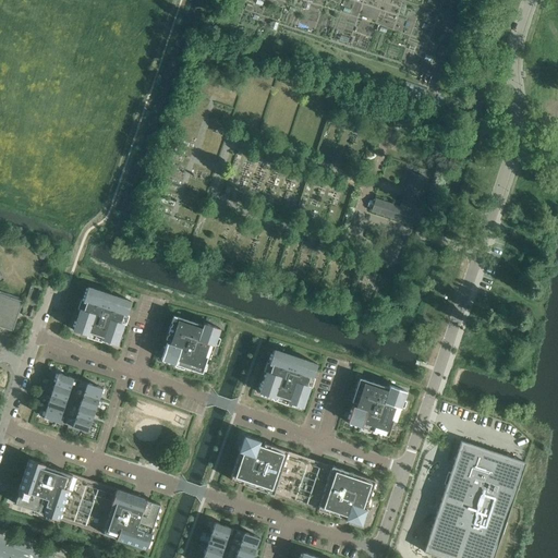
[(412,172),(400,207),(375,198),(371,211),(399,220),(399,221),(400,221),(413,226),(414,227),(414,226),(419,227),(423,215),(422,215),(422,213),(424,214),(425,211),(421,210),(420,214),(419,214),(420,209),(414,207),(424,177),(412,172)]
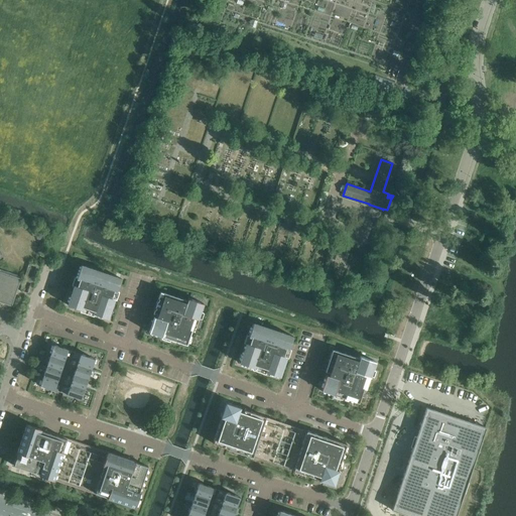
[(97,271),(81,265),(68,305),(82,310),(83,307),(94,311),(93,314),(108,318),(114,298),(111,298),(114,291),(117,292),(121,278),(105,273),(97,271)]
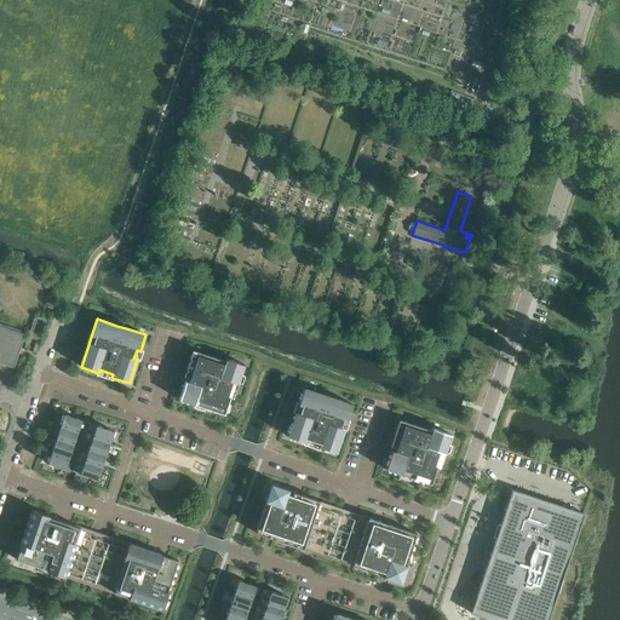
[(0,363),(13,368),(24,336),(19,333),(21,331),(0,323),(0,363)]
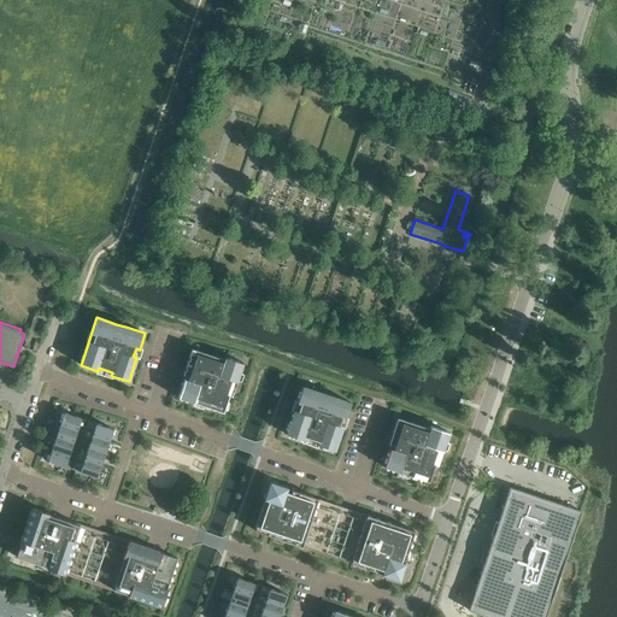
[(224,359),(192,348),(186,364),(193,366),(188,381),(184,380),(178,398),(194,403),(195,399),(205,403),(204,406),(223,412),(229,395),(231,397),(238,381),(234,380),(236,372),(240,374),(244,363),(224,357),(224,359)]
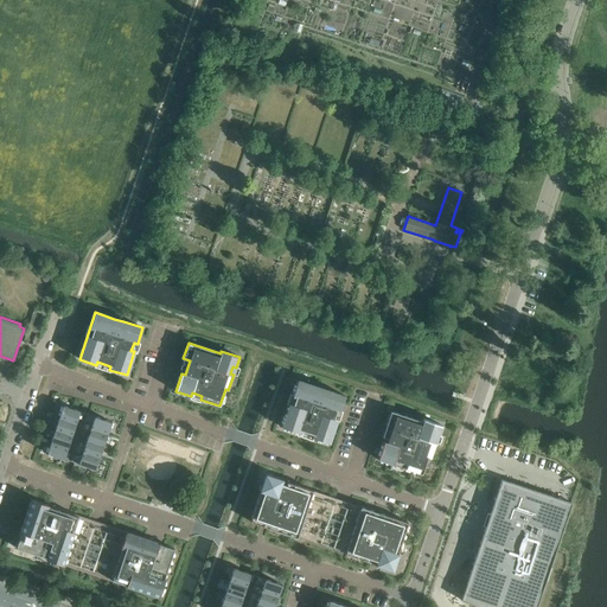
[(345,396),(298,379),(281,427),(299,433),(299,429),(313,434),(312,438),(328,443),(337,420),(333,419),(336,410),(339,411),(345,396)]
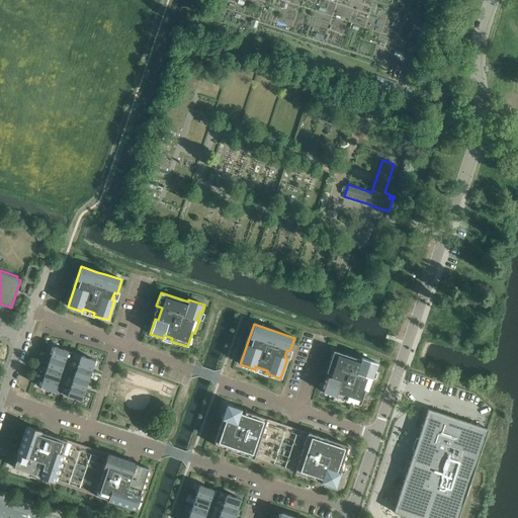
[(68,351),(54,346),(51,357),(65,361),(66,357),(69,358),(71,352),(68,351)]
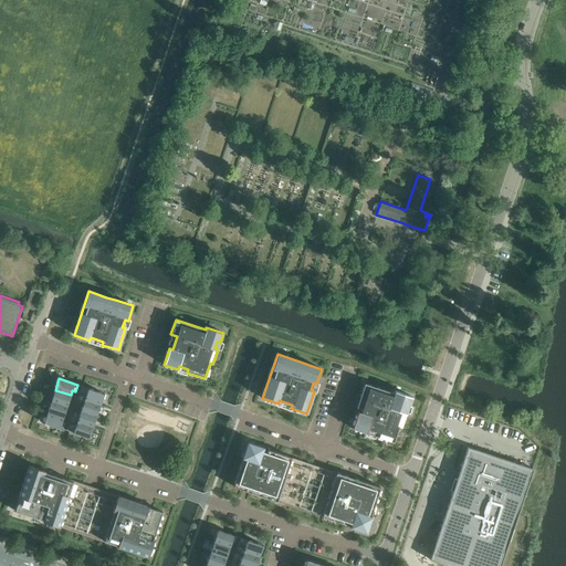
[(359,398),(365,400),(360,412),(357,411),(352,428),(366,433),(367,430),(376,433),(375,436),(394,442),(399,427),(401,427),(406,412),(404,411),(406,405),(408,406),(411,397),(395,391),(394,394),(364,384),(359,398)]
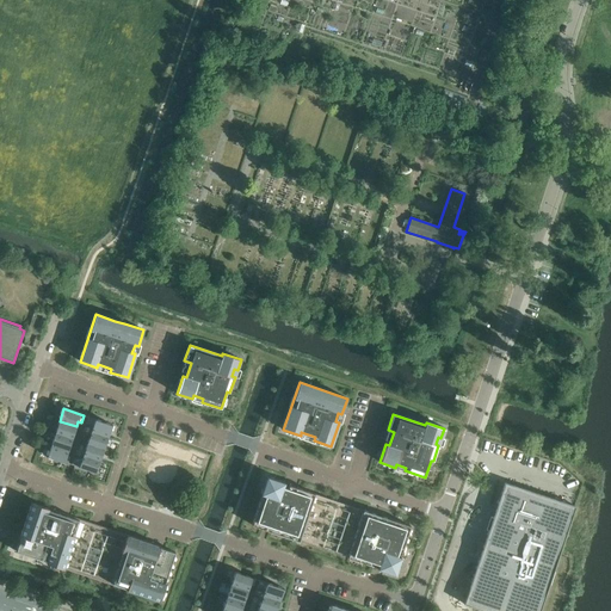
[(112,425),(96,419),(94,420),(91,419),(88,425),(93,426),(91,431),(107,437),(112,425)]
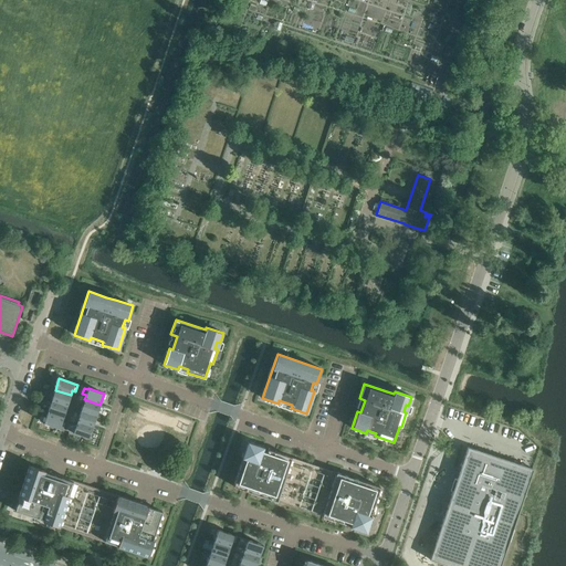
[(71,395),(55,390),(51,400),(66,406),(71,395)]
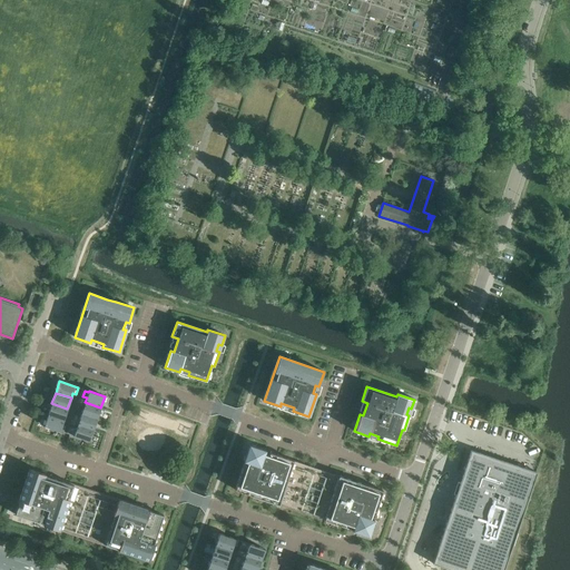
[(100,408),(85,402),(81,413),(97,419),(100,408)]
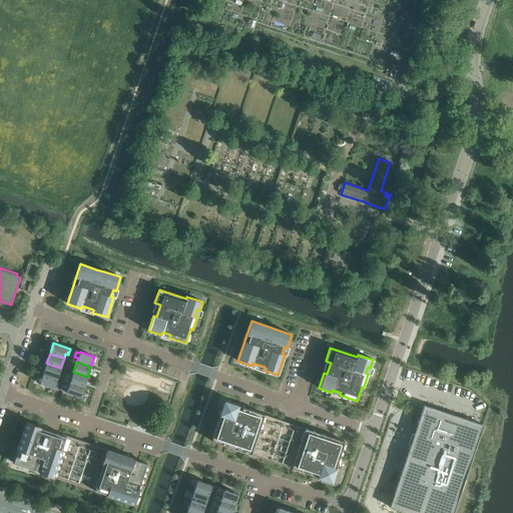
[(60,368),(46,363),(43,373),(57,378),(60,368)]
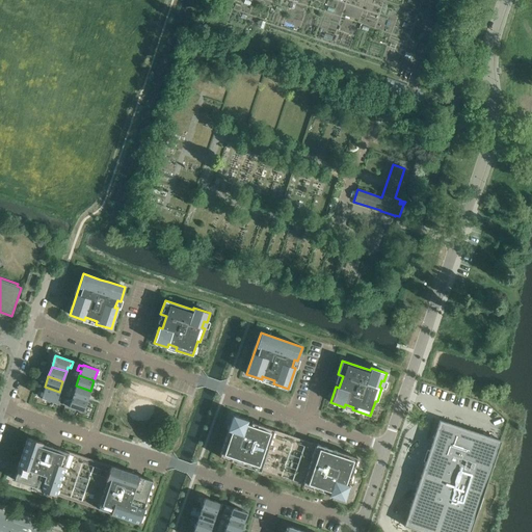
[(90,391),(76,386),(72,396),(87,401),(90,391)]
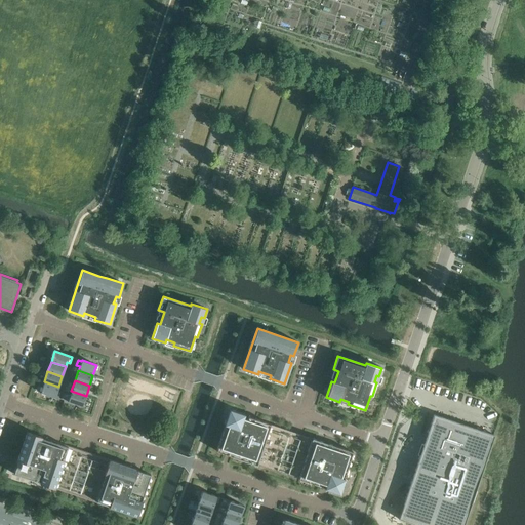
[(58,387),(44,381),(40,393),(55,397),(58,398),(61,393),(57,392),(58,387)]
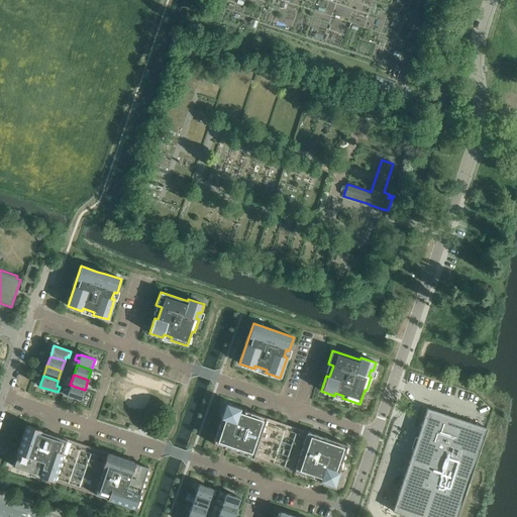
[(85,390),(70,385),(69,390),(66,389),(64,394),(67,395),(81,400),(85,390)]
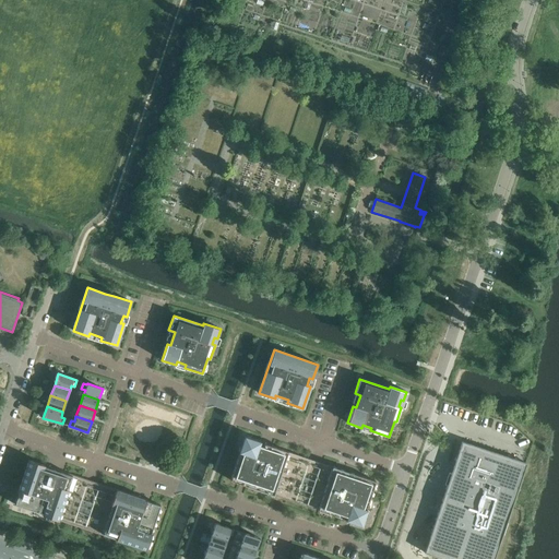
[(239,452),(230,480),(273,495),(288,452),(264,443),(263,447),(259,445),(260,441),(244,436),(238,452),(239,452)]
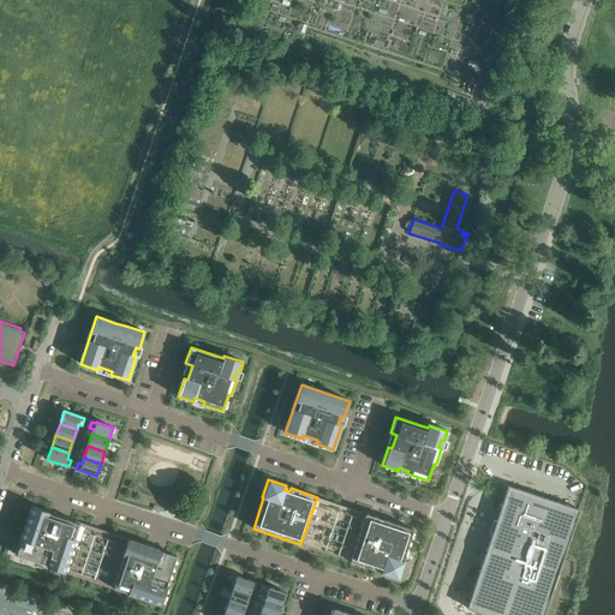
[(507,487),(467,609),(484,614),(544,614),(579,511),(507,487)]
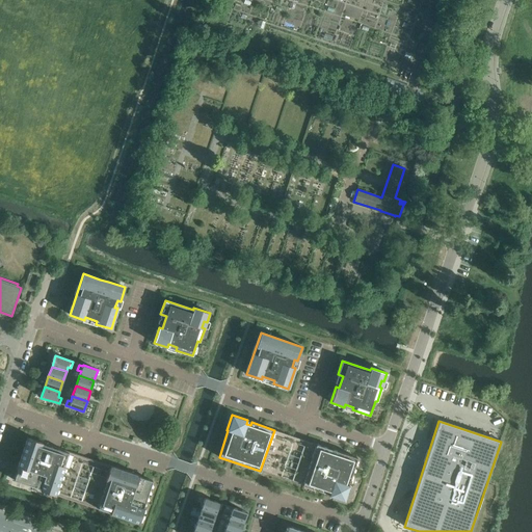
[(40,490),(55,496),(65,467),(64,467),(69,452),(27,437),(18,467),(19,467),(14,480),(41,489),(40,490)]
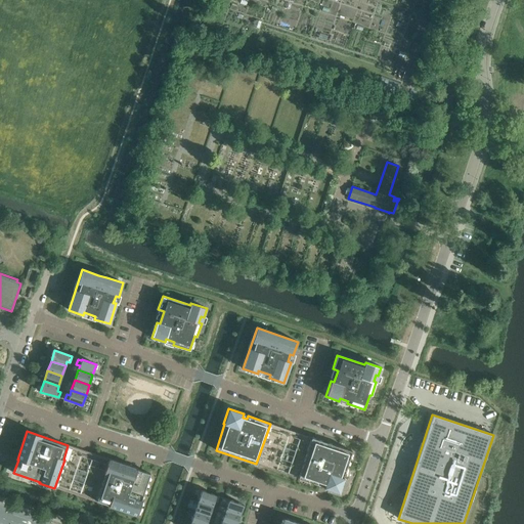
[(311,437),(298,478),(320,485),(321,482),(324,483),(323,487),(339,493),(344,478),(343,477),(352,451),(311,437)]
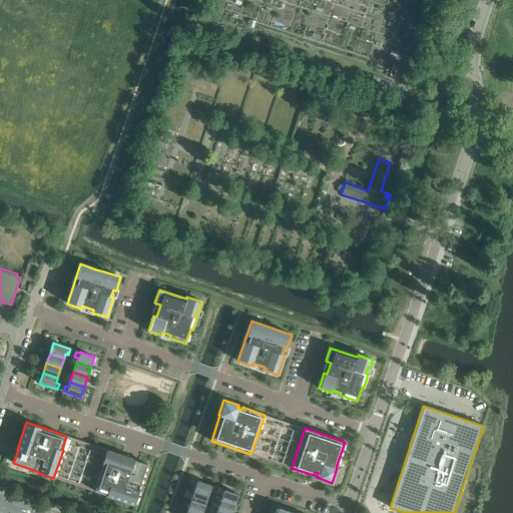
[(103,464),(94,491),(106,495),(134,505),(139,490),(138,489),(147,464),(134,460),(134,459),(106,449),(101,464),(103,464)]
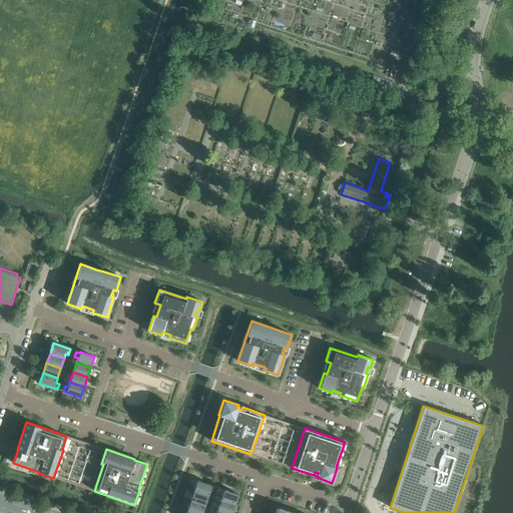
[(211,485),(197,480),(193,491),(207,495),(209,491),(212,492),(214,487),(211,485)]
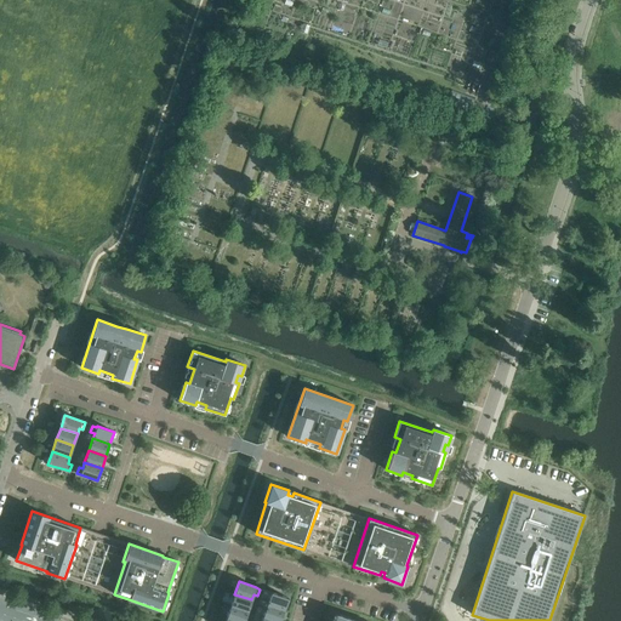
[(271,593),(267,592),(265,598),(268,599),(267,605),(284,610),(289,598),(271,592),(271,593)]
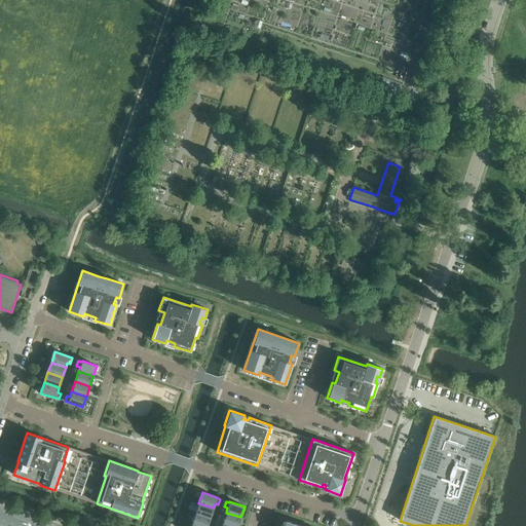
[(213,508),(198,503),(195,513),(210,518),(213,508)]
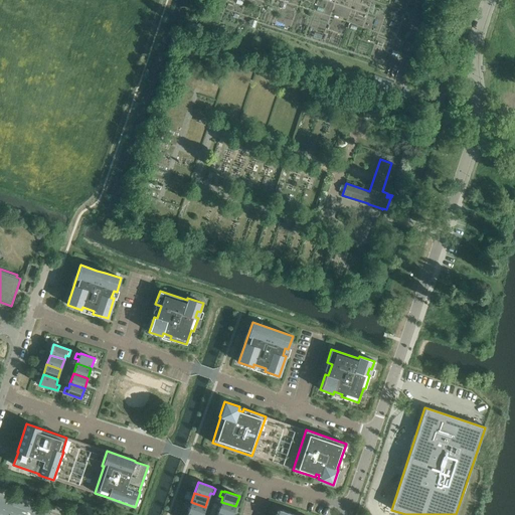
[(202,514),(205,507),(191,502),(188,512),(195,514),(202,514)]
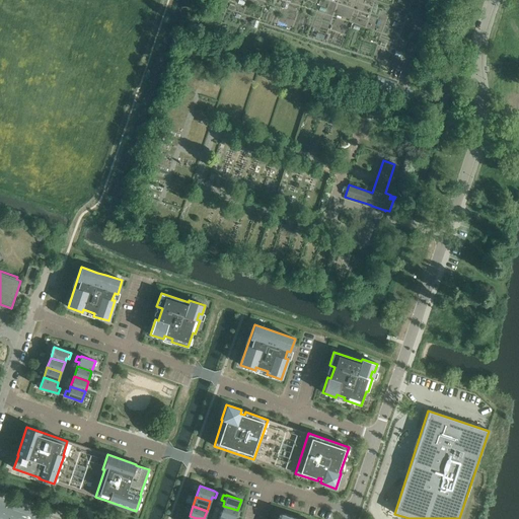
[(234,518),(237,510),(223,506),(220,515),(230,518),(234,518)]
